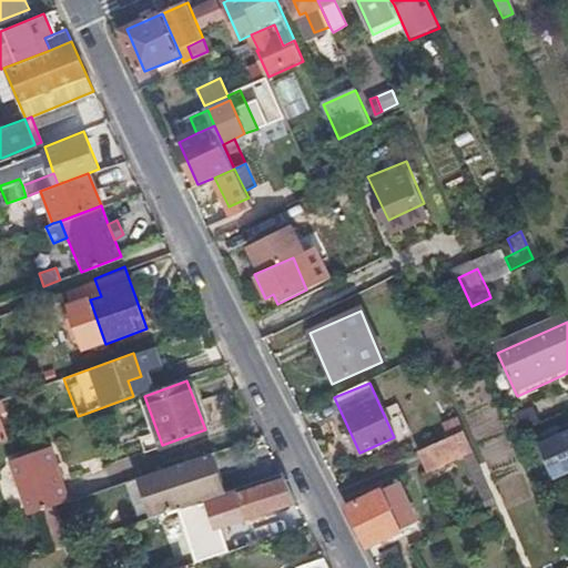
[(446,391),(443,384),(434,389),(454,435),(463,432),(446,391)]
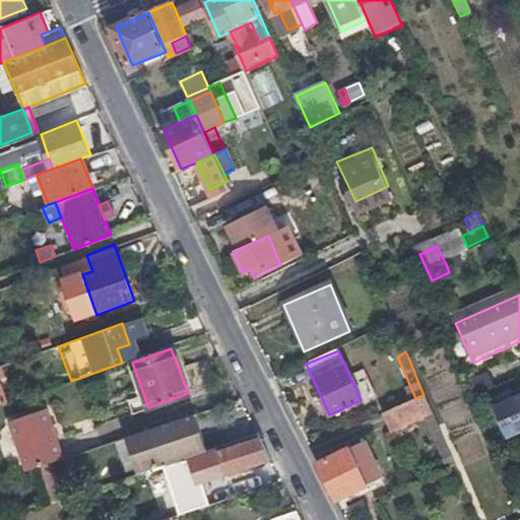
[(7,365),(0,367),(0,379),(10,376),(7,365)]
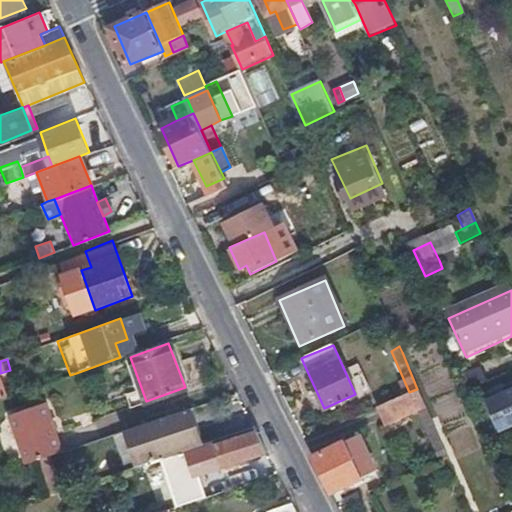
[(0,376),(0,399),(10,396),(2,376),(0,376)]
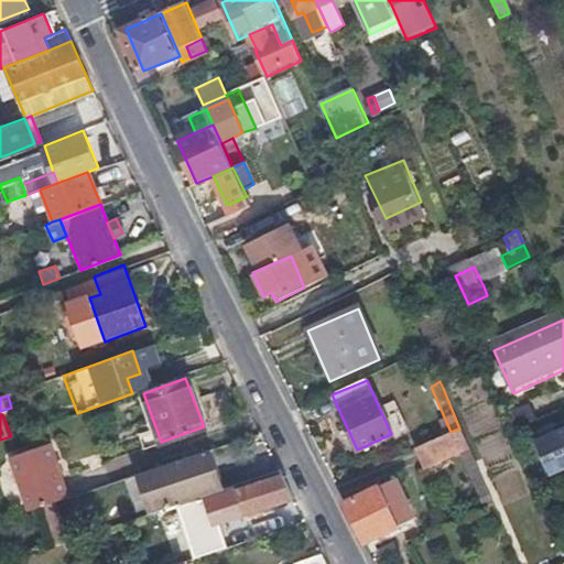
[(451,432),(416,447),(425,466),(459,452),(468,447),(459,429),(451,432)]
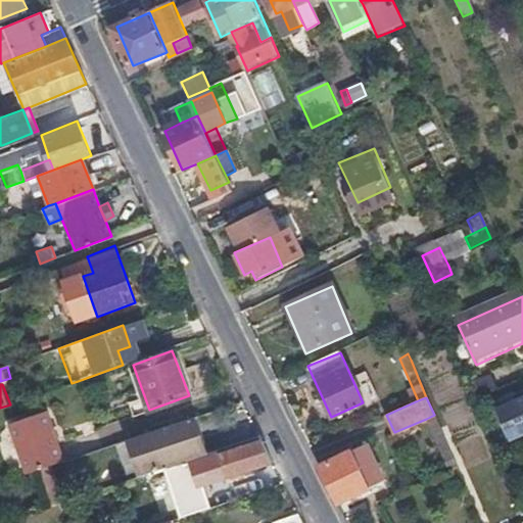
[(522,403),(501,415),(512,442),(522,437),(522,403)]
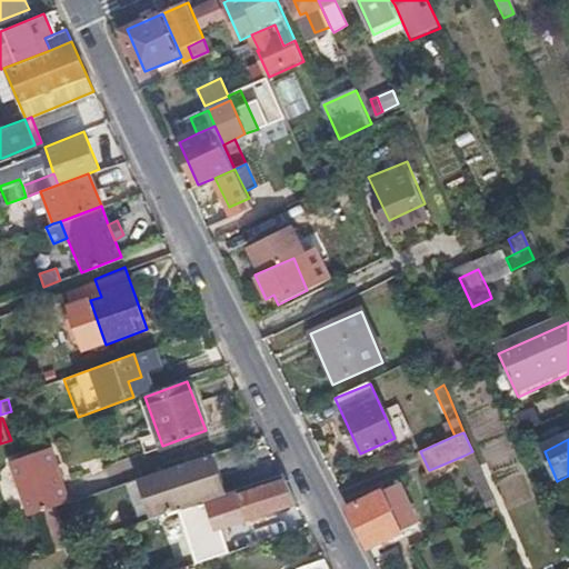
[(11,460),(31,515),(40,511),(71,501),(52,447),(11,460)]
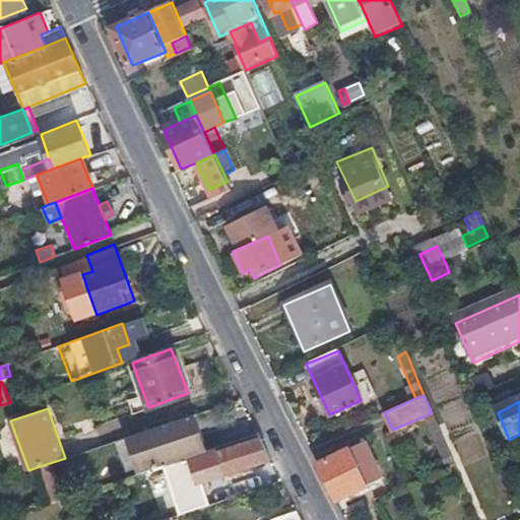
[(432,412),(424,416),(445,466),(454,462),(432,412)]
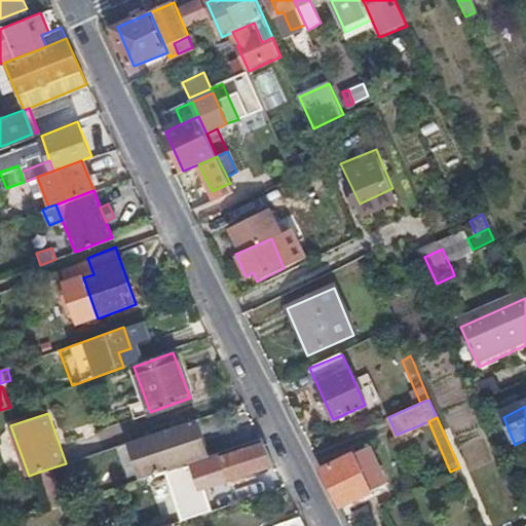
[(138,438),(102,451),(114,487),(149,476),(164,471),(201,457),(204,456),(191,420),(157,431),(138,438)]
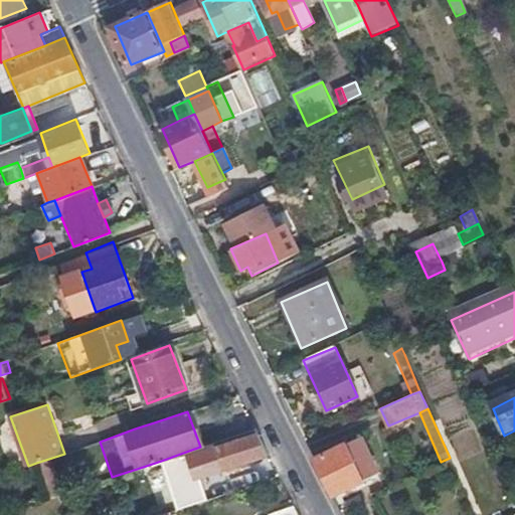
[(268,454),(258,434),(188,458),(196,478),(268,454)]
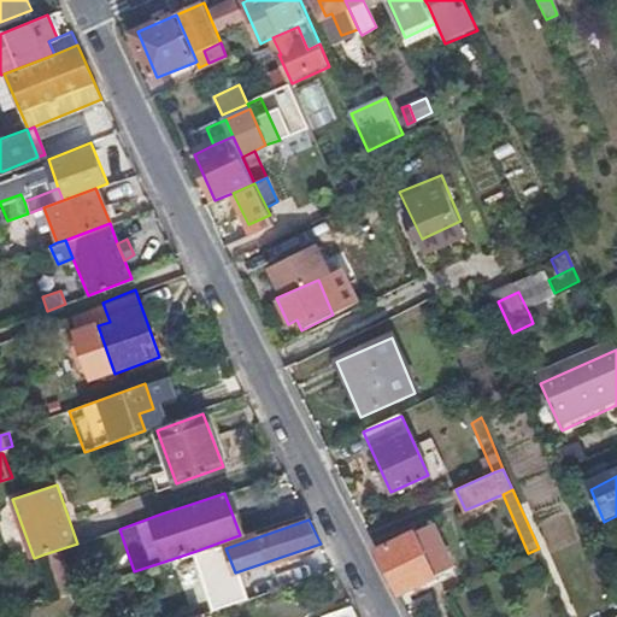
[(430,522),(378,548),(401,593),(453,565),(430,522)]
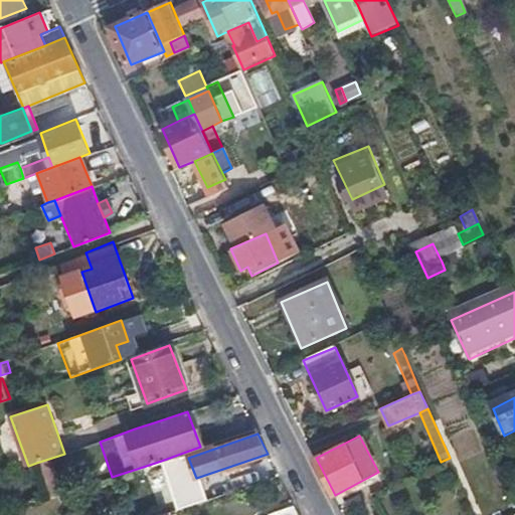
[(196,478),(188,458),(170,465),(181,499),(201,492),(196,478)]
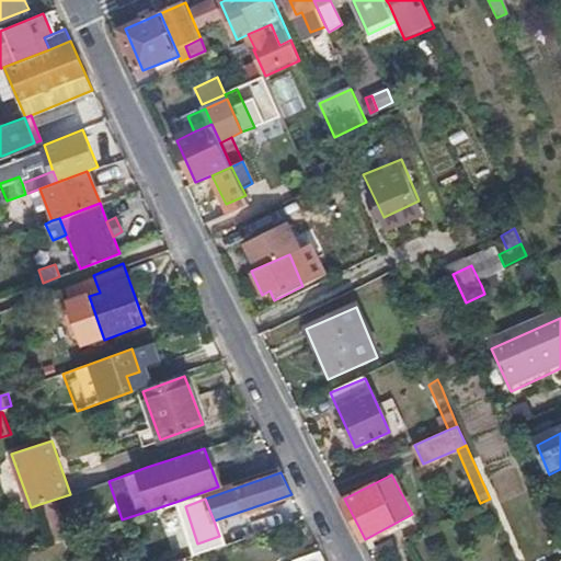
[(292,560),(324,560),(319,549),(292,559),(292,560)]
